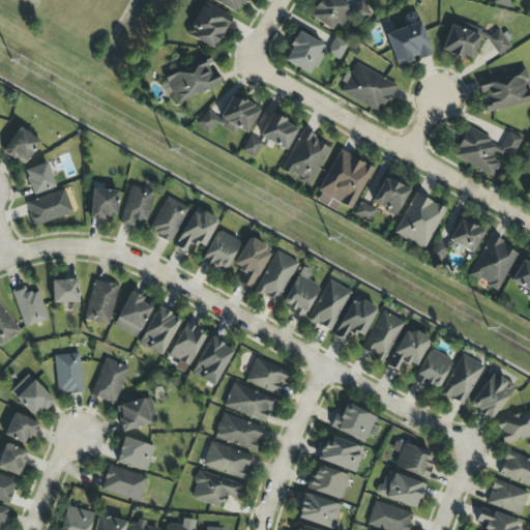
[(209,0),(236,11),(241,0),(209,0)]
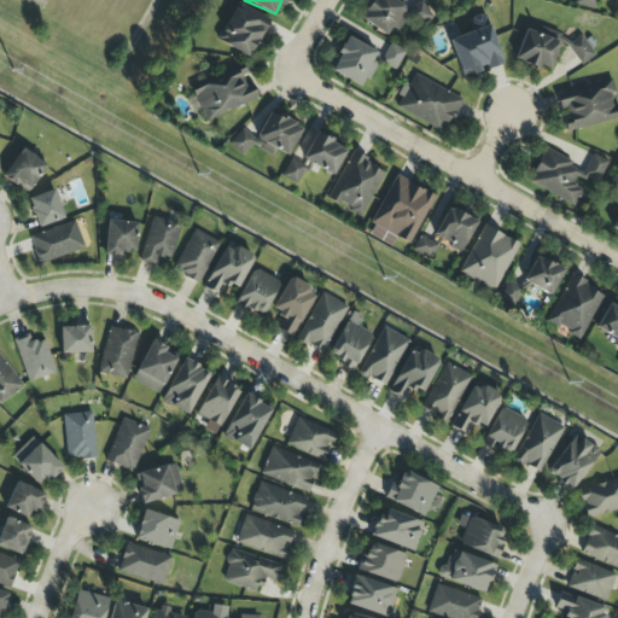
[(385,36),(406,9),(394,0),(371,0),(359,17),(385,36)]
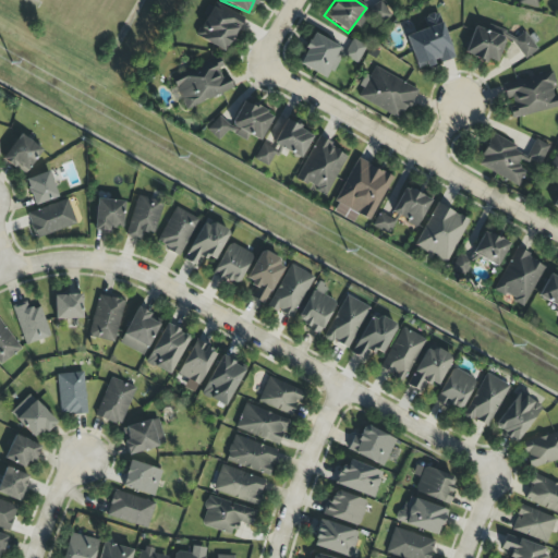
[(194,36),(226,52),(242,19),(210,2),(194,36)]
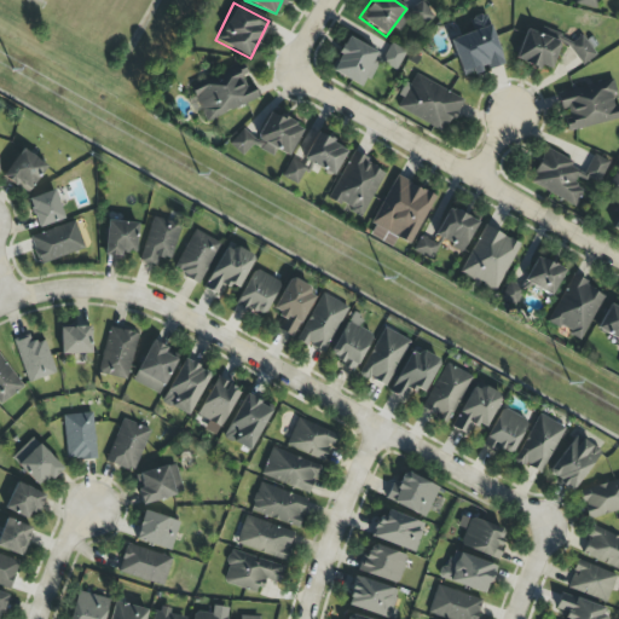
[(504,64),(486,13),(469,19),(473,32),(449,40),(463,79),(504,64)]
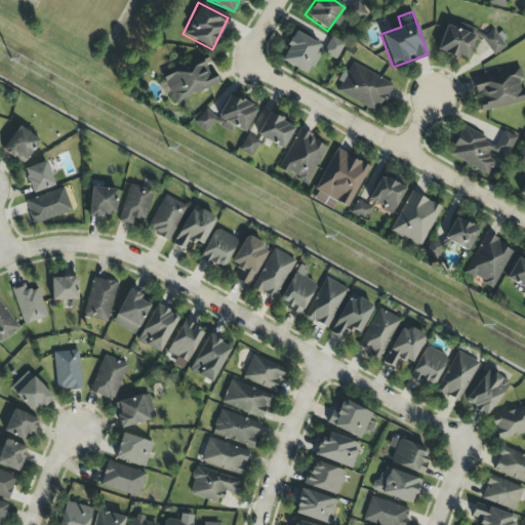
[(468,59),(475,34),(444,26),(438,52),(468,59)]
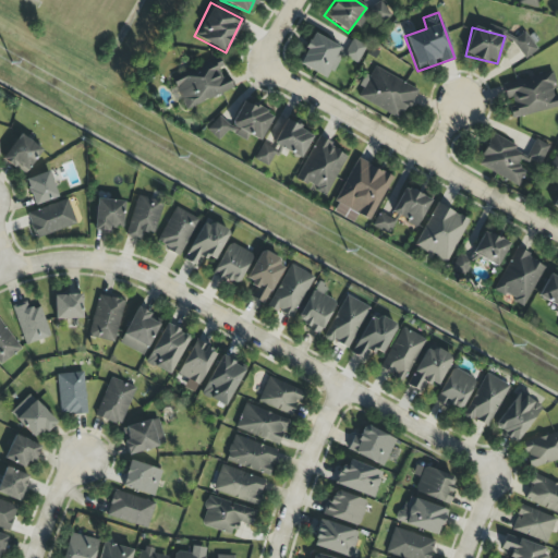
[(537,50),(524,32),(511,41),(525,59),(537,50)]
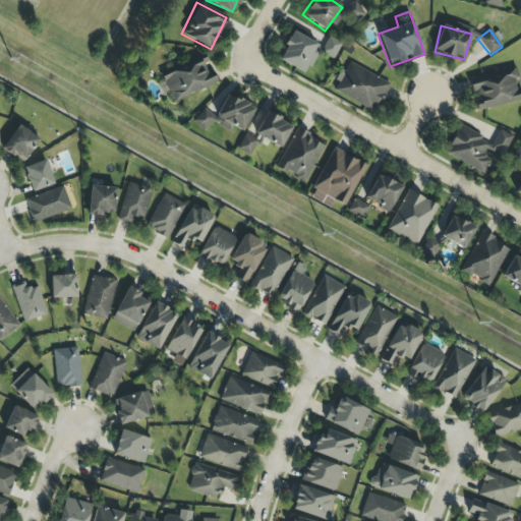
[(278,59),(305,74),(321,46),(293,32),(278,59)]
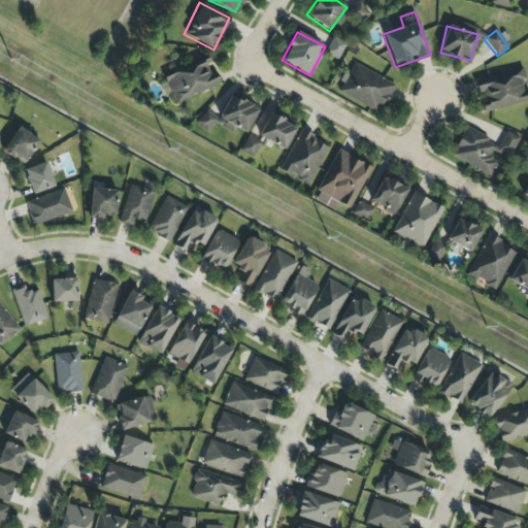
[(345,45),(333,38),(324,53),(337,60),(345,45)]
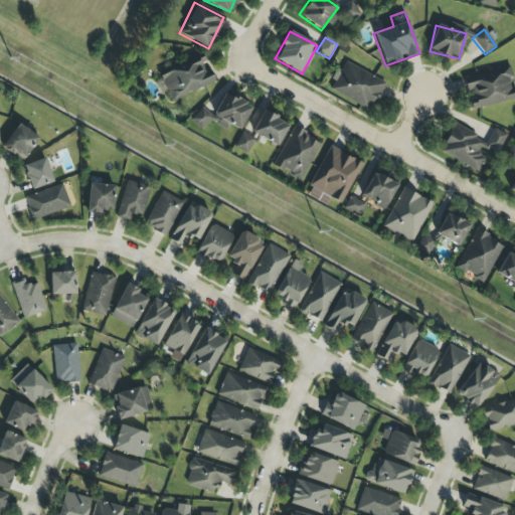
[(170,102),(215,82),(208,65),(207,65),(201,52),(157,71),(170,102)]
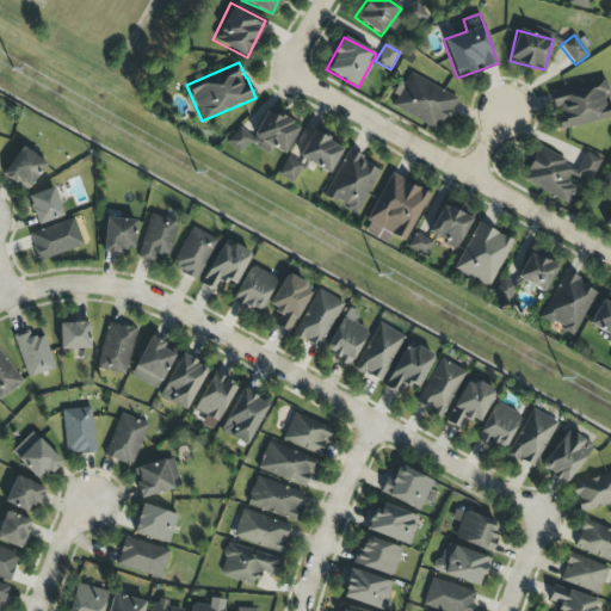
[(440,131),(456,97),(406,74),(396,96),(397,96),(392,109),(440,131)]
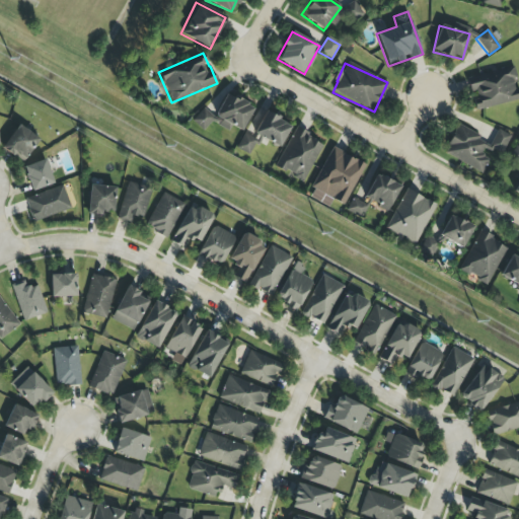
[(466,78),(470,93),(472,92),(477,110),(518,99),(518,88),(518,89),(512,67),(466,78)]
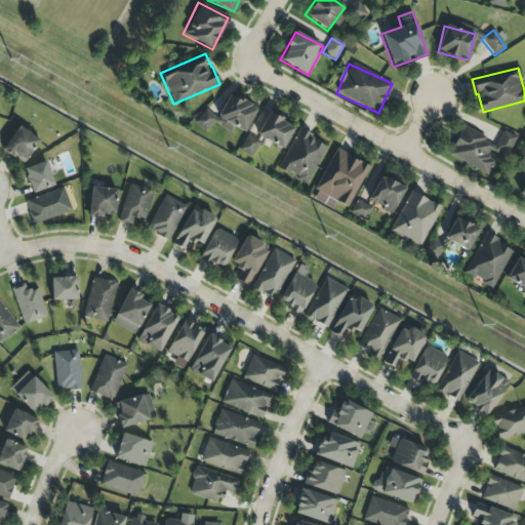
[(244,132),(256,109),(229,94),(217,117),(202,110),(195,125),(207,131),(212,122),(231,131),(233,127),(244,132)]
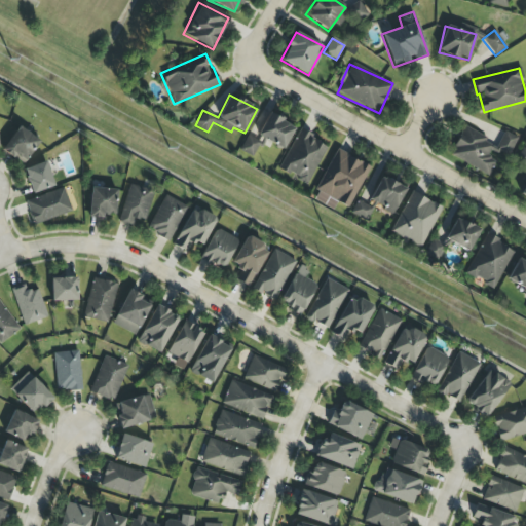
[(257,137),(284,149),(295,125),(267,113),(257,137)]
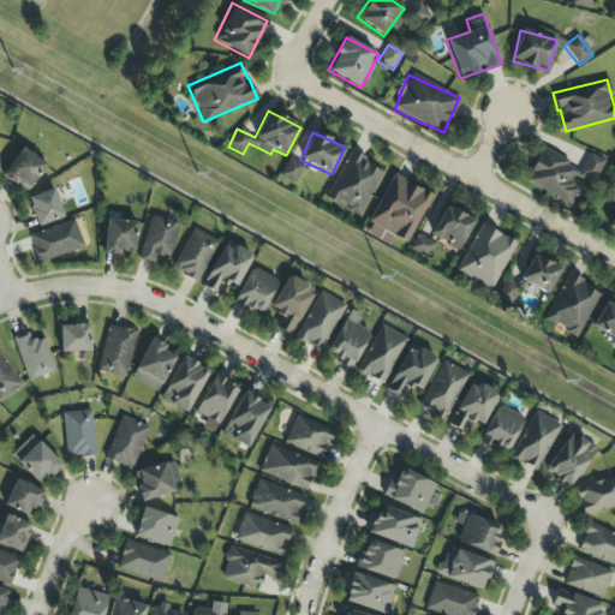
[(46,165),(23,147),(1,174),(25,192),(46,165)]
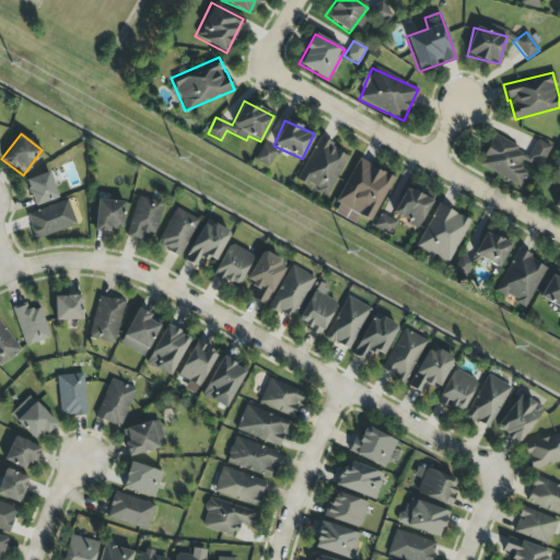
[(521,187),(535,156),(493,137),(478,166),(521,187)]
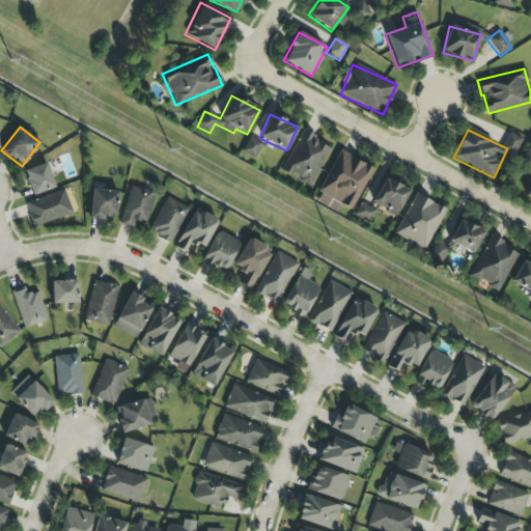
[(282,173),(312,186),(330,144),(300,132),(282,173)]
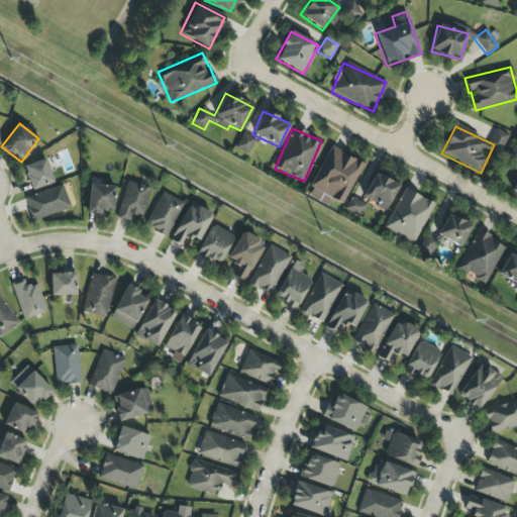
[(487,147),(500,153),(509,135),(496,129),(487,147)]
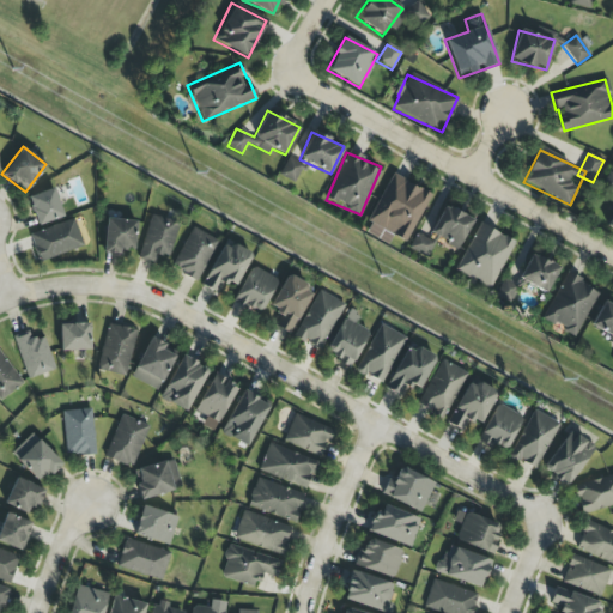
[(293,183),(303,165),(287,157),(278,175),(293,183)]
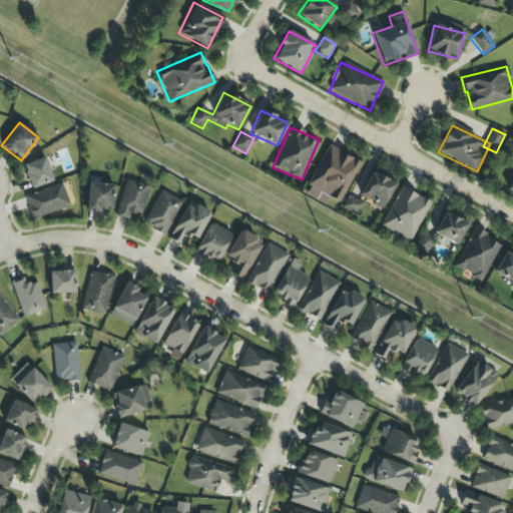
[(325,204),(329,197),(340,202),(361,162),(329,146),(304,193),(325,204)]
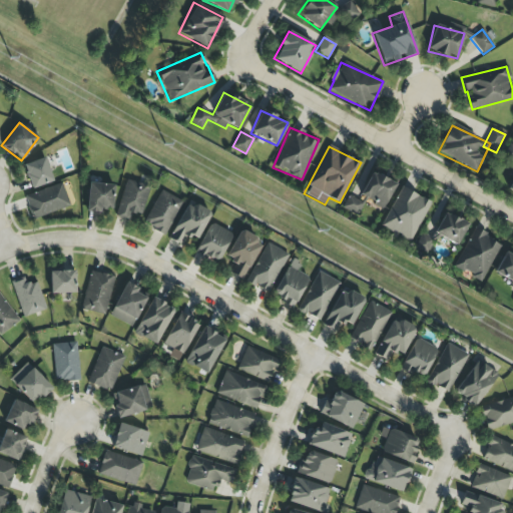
[(31,189),(53,181),(44,157),(23,165),(31,189)]
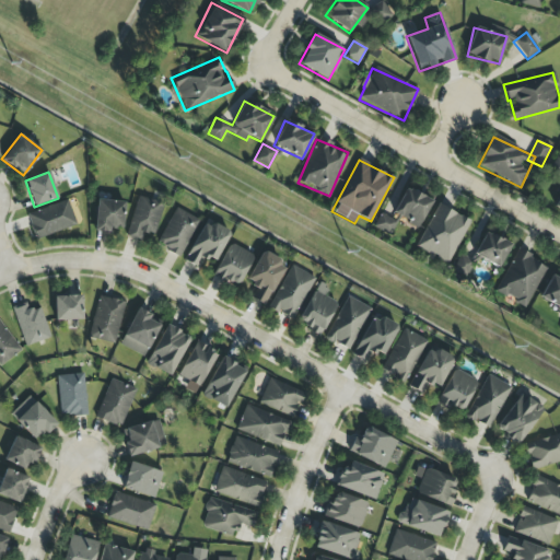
[(419,228),(431,199),(405,188),(392,220),(378,214),(373,228),(391,235),(398,219),(419,228)]
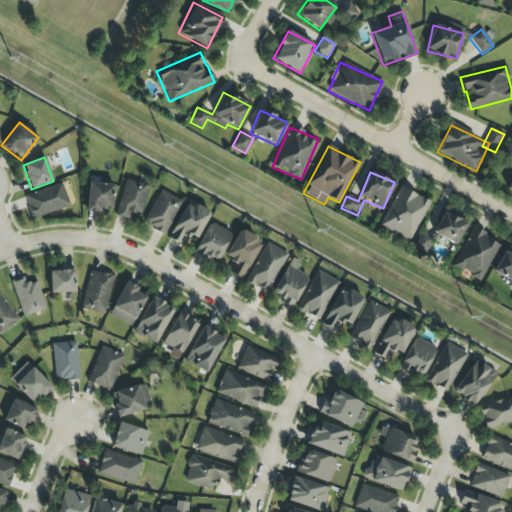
[(142,214),(149,185),(124,179),(116,217),(129,219),(130,212),(142,214)]
